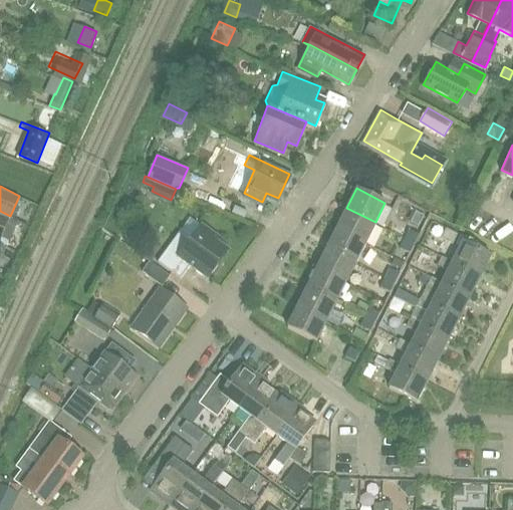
[(394,226),(403,207),(390,201),(380,220),(394,226)]
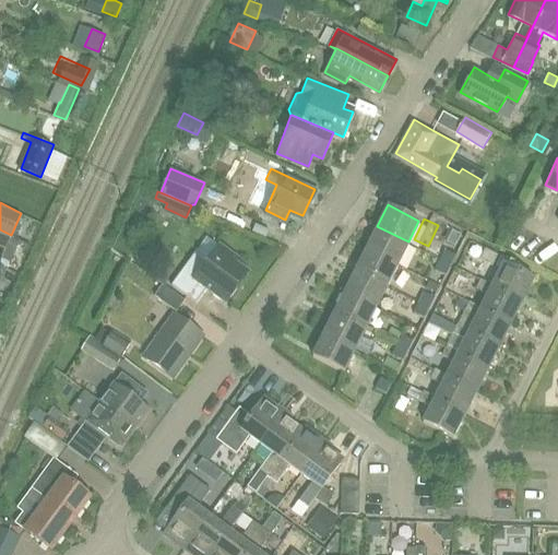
[(398,263),(408,241),(377,226),(366,247),(398,263)]
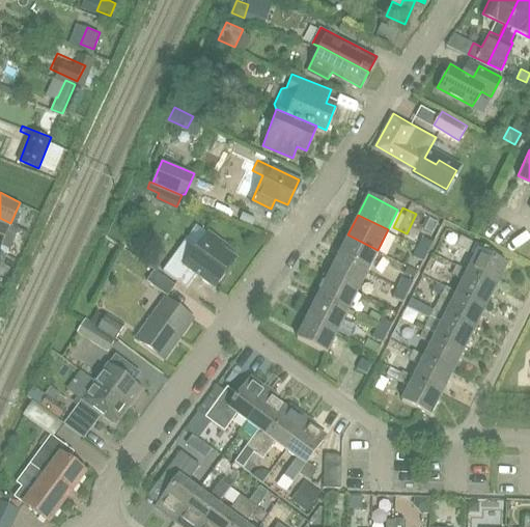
[(0,246),(10,223),(0,218),(0,246)]
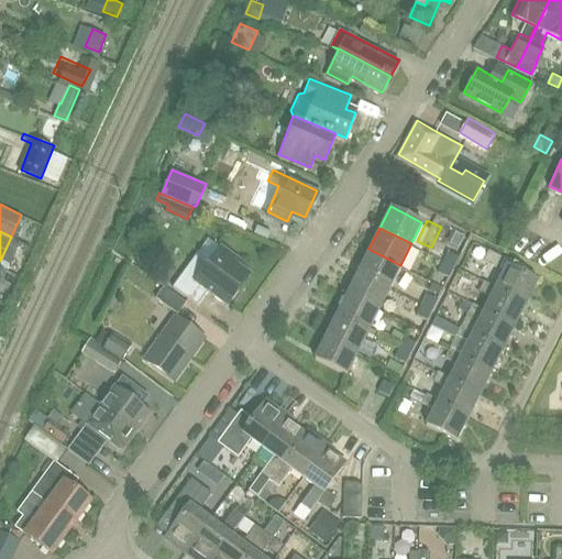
[(458,248),(463,236),(453,231),(448,243),(458,248)]
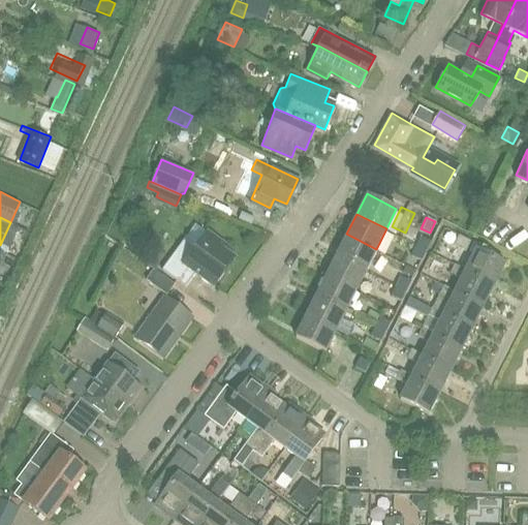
[(176,247),(161,267),(185,284),(195,271),(213,284),(223,270),(235,255),(221,246),(224,242),(207,229),(195,220),(176,247)]
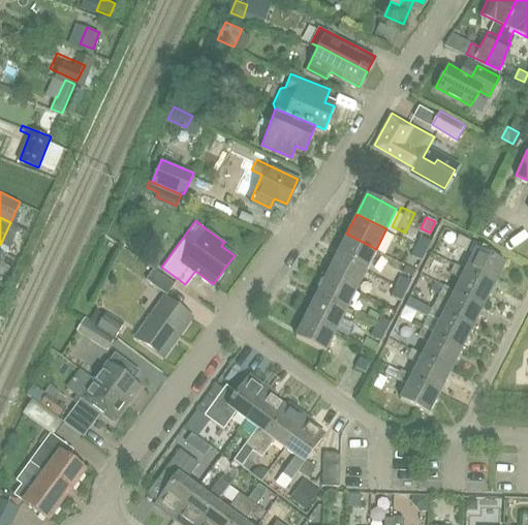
[(466,248),(471,239),(458,233),(453,242),(466,248)]
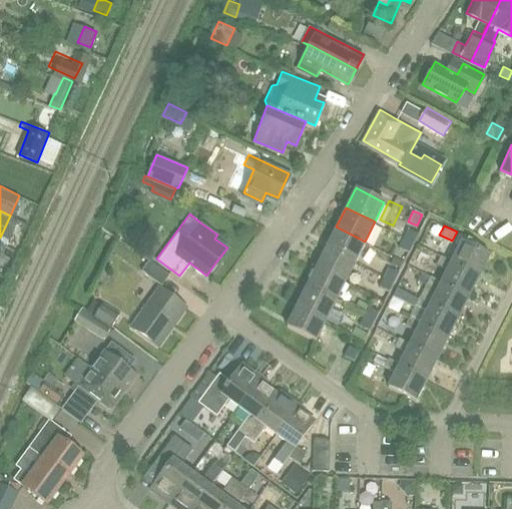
[(336,226),(326,246),(355,261),(365,241),(336,226)]
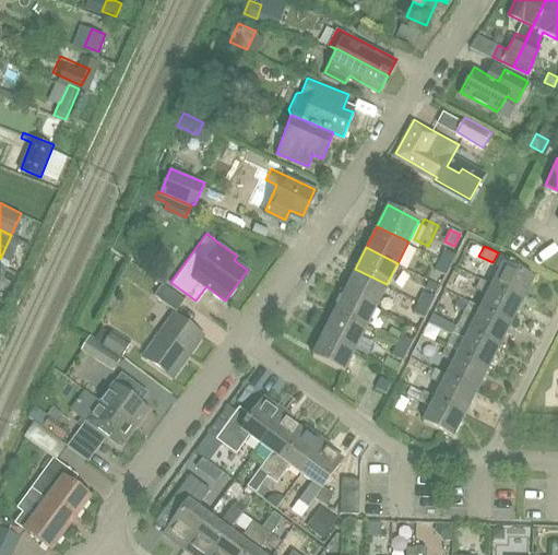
[(443,247),(438,257),(450,263),(455,252),(443,247)]
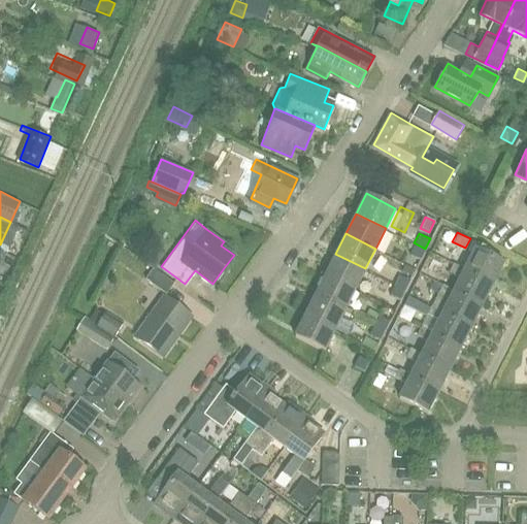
[(425,249),(414,242),(408,253),(420,258),(425,249)]
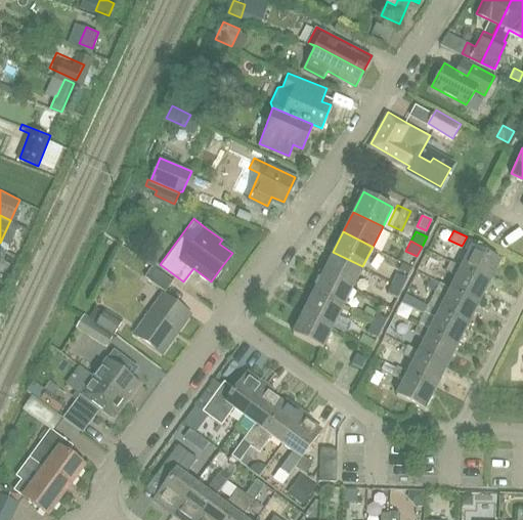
[(462,264),(459,268),(487,283),(499,259),(471,244),(462,264)]
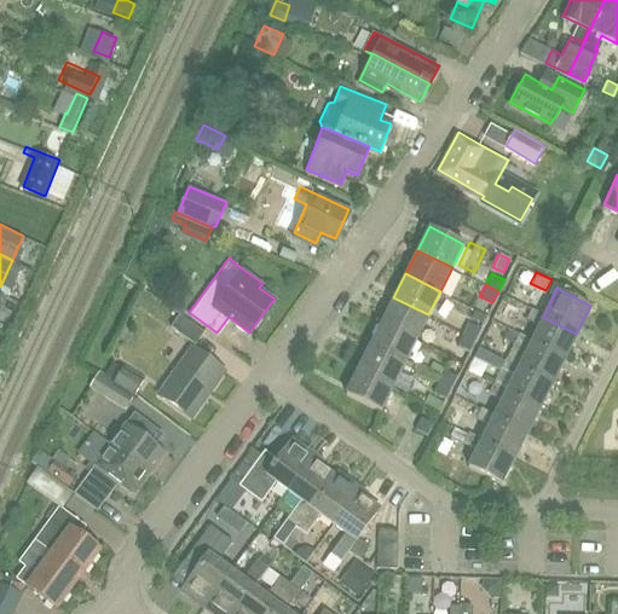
[(416,337),(428,314),(393,297),(382,320),(416,337)]
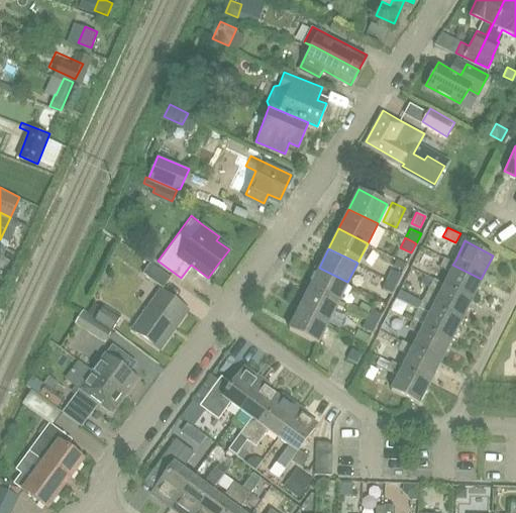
[(471,299),(481,279),(452,265),(455,261),(443,254),(439,264),(450,270),(444,281),(442,285),(471,299)]
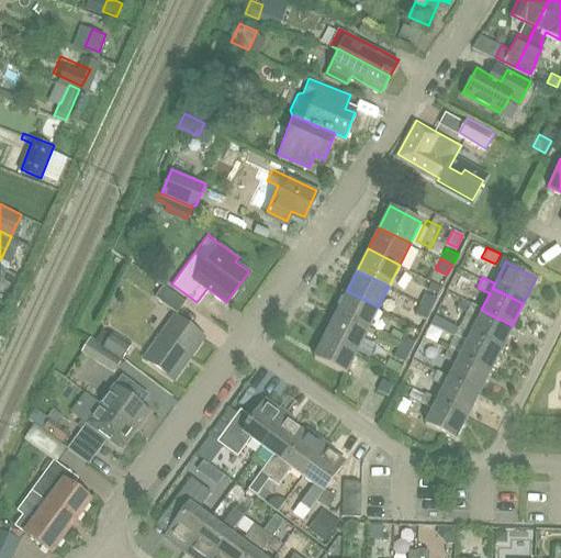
[(155,294),(177,311),(184,300),(163,283),(155,294)]
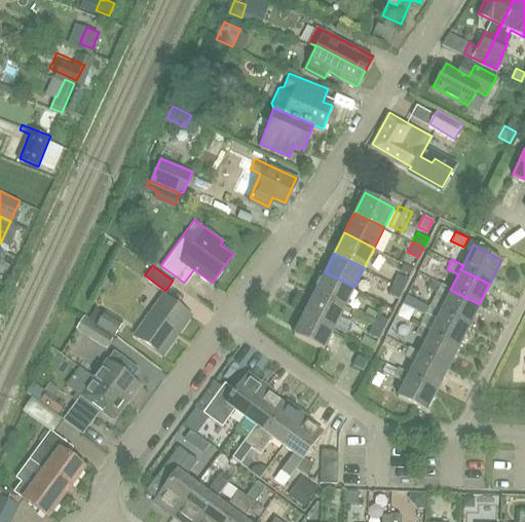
[(343,307),(353,287),(325,272),(314,292),(343,307)]
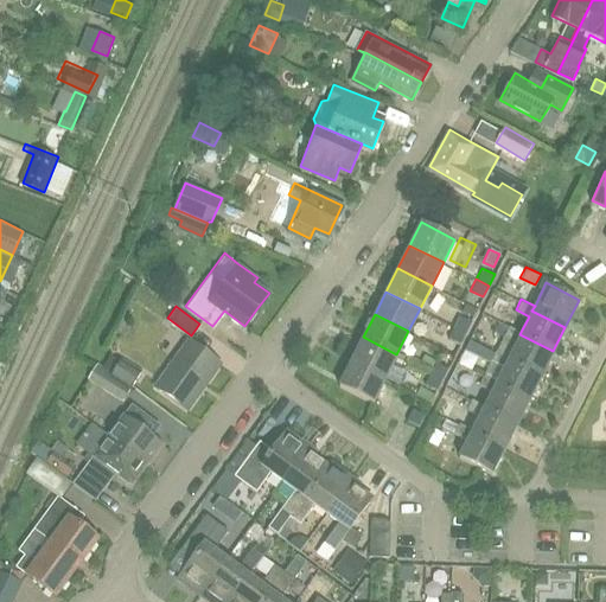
[(452,325),(465,331),(470,320),(458,314),(452,325)]
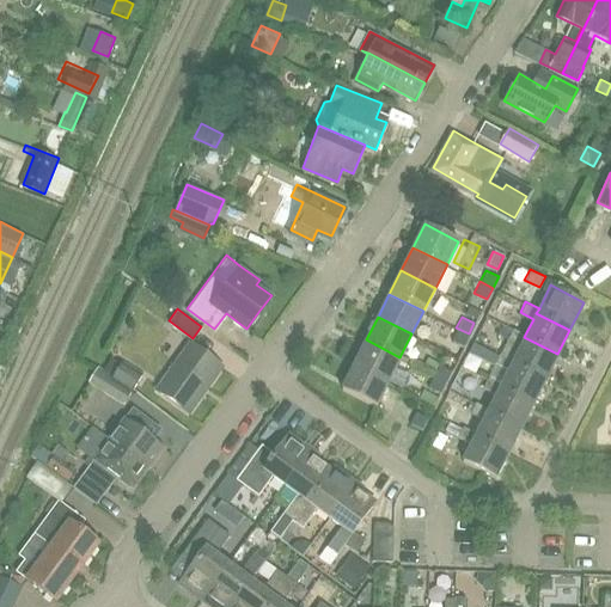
[(499,332),(507,336),(512,327),(503,324),(499,332)]
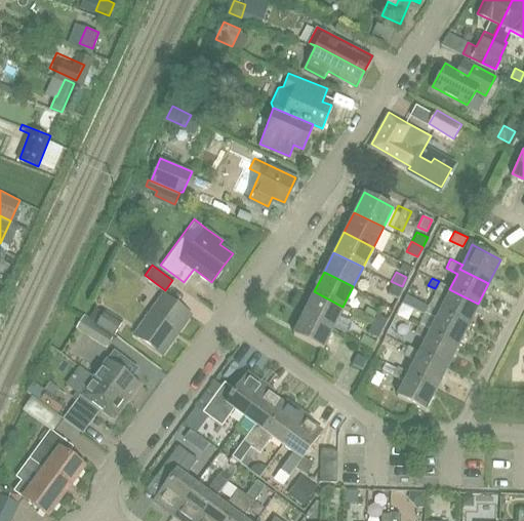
[(467,325),(478,304),(449,289),(451,285),(440,279),(439,281),(435,288),(446,294),(440,307),(438,311),(467,325)]
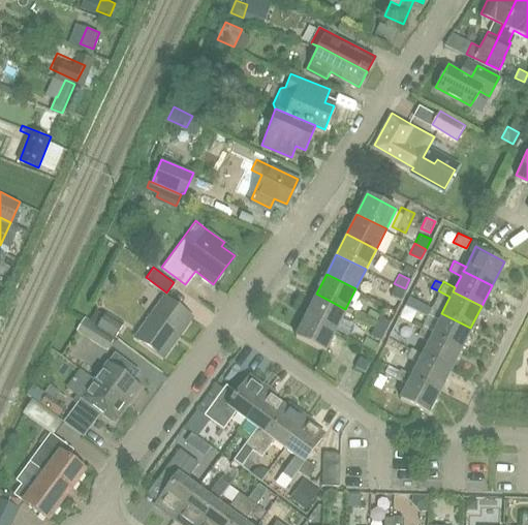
[(400,298),(405,288),(394,283),(390,292),(400,298)]
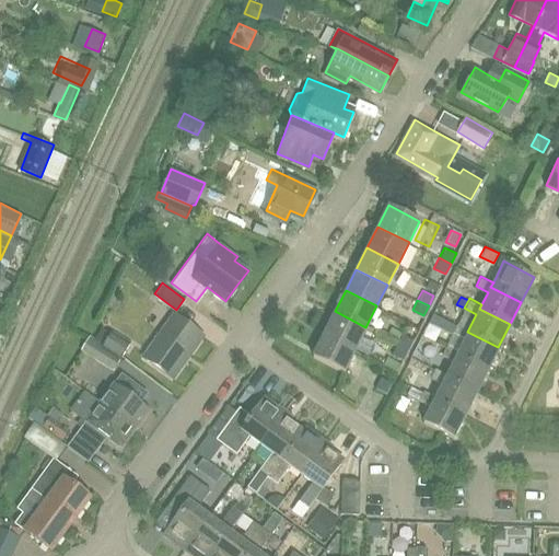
[(324,333),(354,348),(365,327),(335,311),(324,333)]
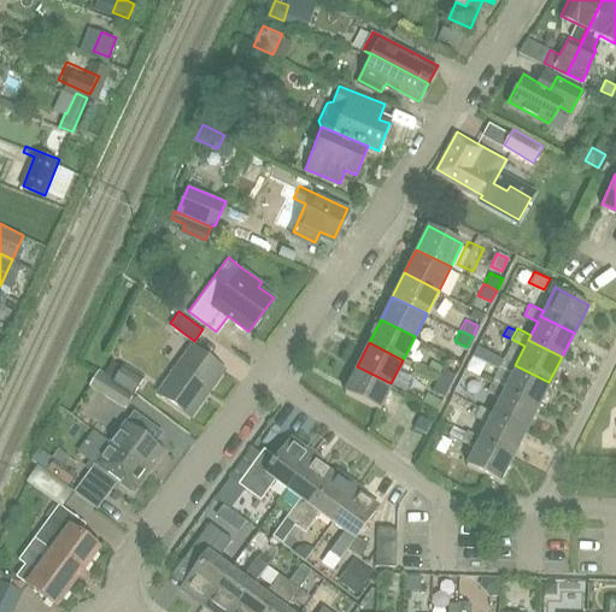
[(502,358),(503,355),(480,342),(475,352),(499,364),(502,358)]
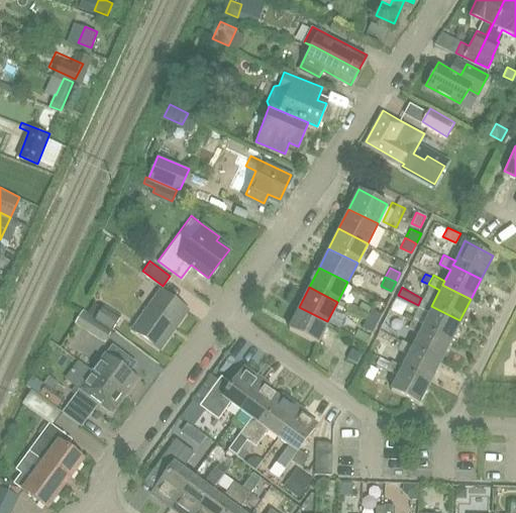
[(160,346),(175,325),(187,308),(160,289),(132,327),(160,346)]
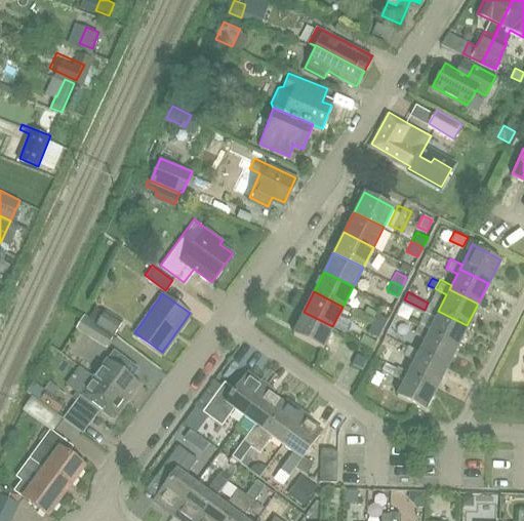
[(438,311),(427,305),(425,310),(436,315),(430,328),(418,322),(416,326),(427,332),(456,347),(467,325),(438,311)]
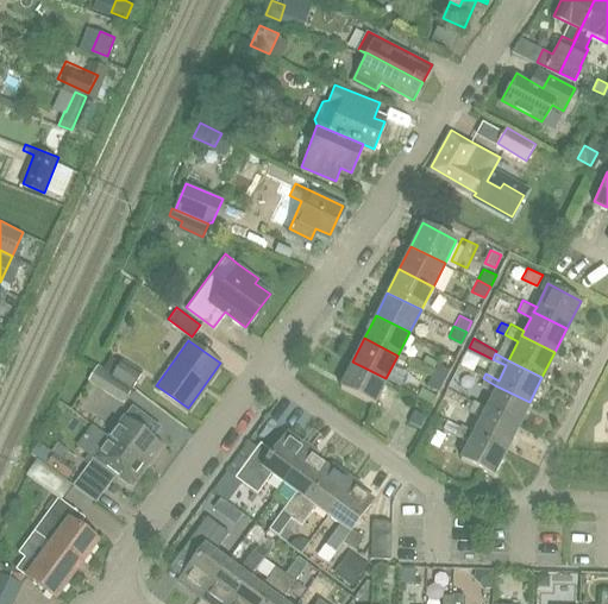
[(113,372),(133,385),(143,370),(123,358),(113,372)]
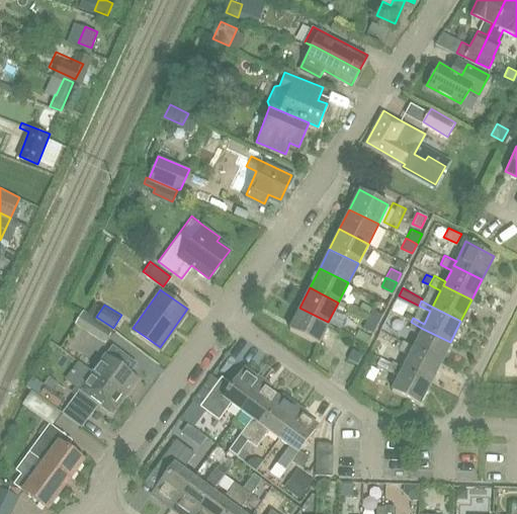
[(318,342),(328,322),(299,308),(289,327),(318,342)]
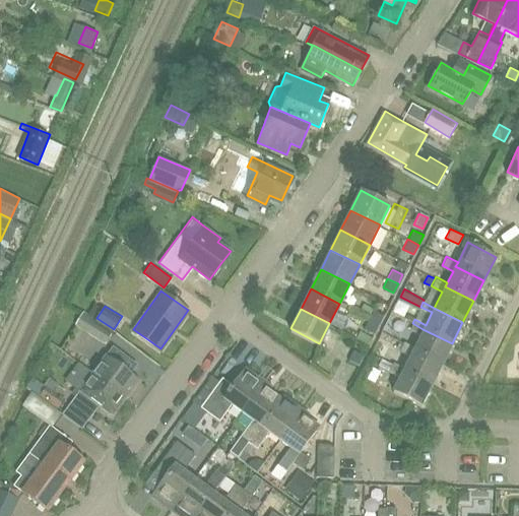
[(372,309),(368,318),(378,323),(383,314),(372,309)]
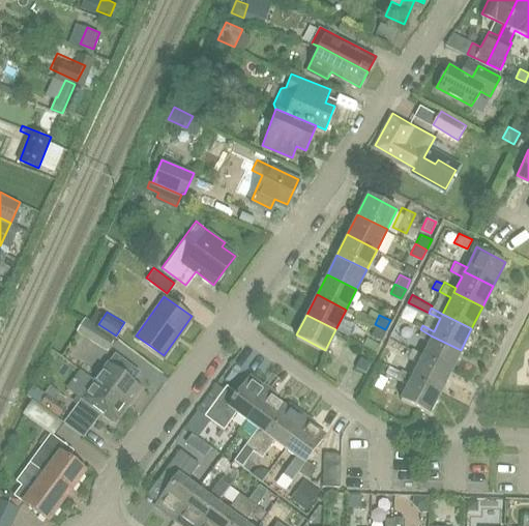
[(116,335),(98,324),(87,316),(78,328),(90,337),(109,347),(116,335)]
